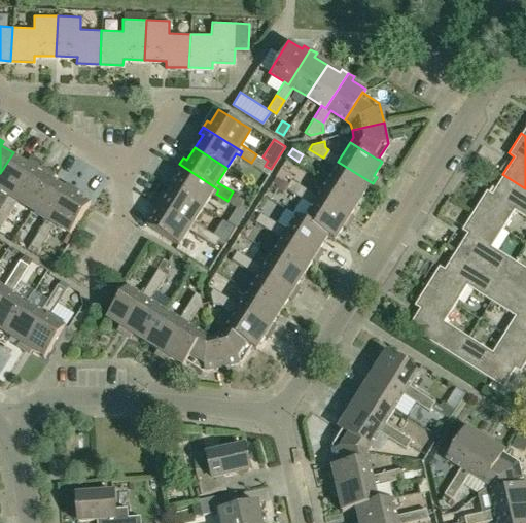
[(338,162),(341,157),(328,149),(323,158),(336,166),(326,180),(358,200),(365,187),(370,189),(373,183),(338,162)]
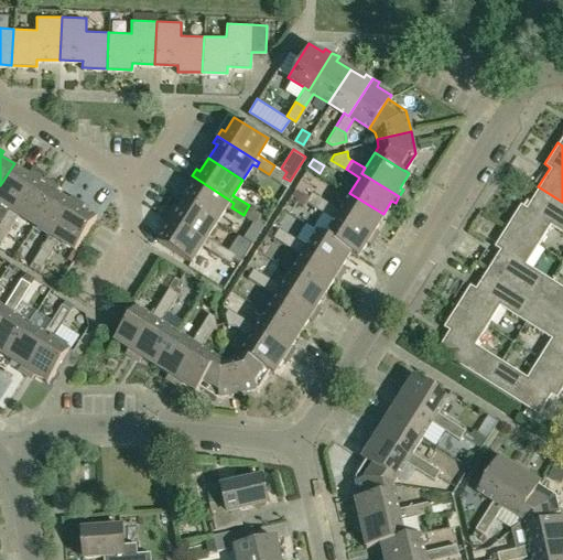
[(10,215),(36,173),(30,169),(28,172),(14,163),(0,185),(0,202),(8,207),(6,212),(10,215)]
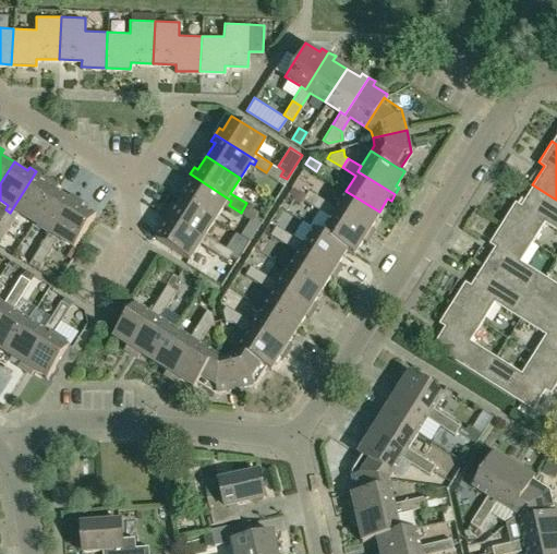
[(271,164),(266,172),(277,179),(282,170),(271,164)]
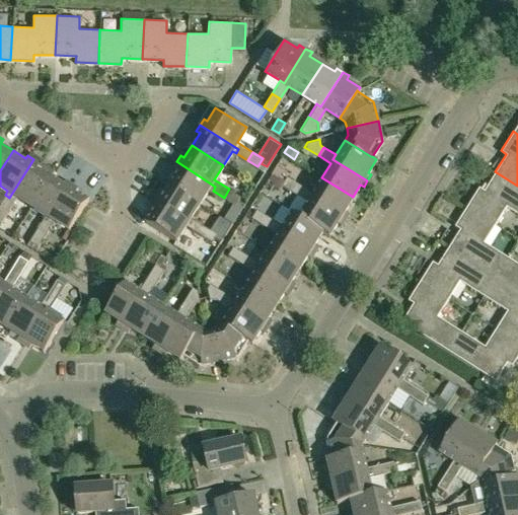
[(30,205),(50,173),(54,168),(41,161),(40,162),(33,159),(9,198),(5,195),(0,203),(0,207),(7,211),(16,196),(30,205)]
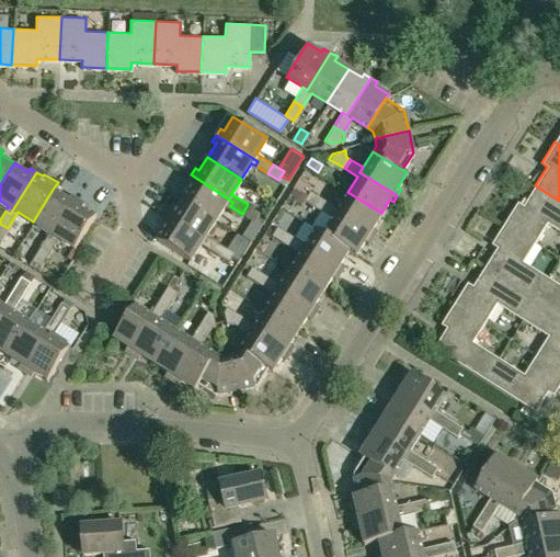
[(226,203),(230,206),(232,202),(191,174),(186,181),(191,184),(182,197),(216,218),(226,203)]
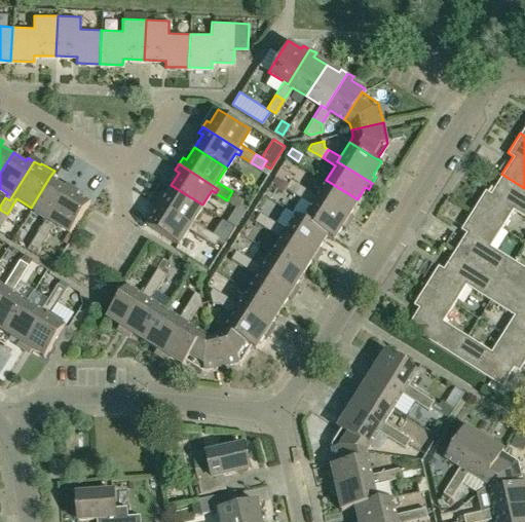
[(274,174),(270,180),(273,181),(272,183),(275,185),(282,189),(284,185),(286,181),(280,178),(274,174)]
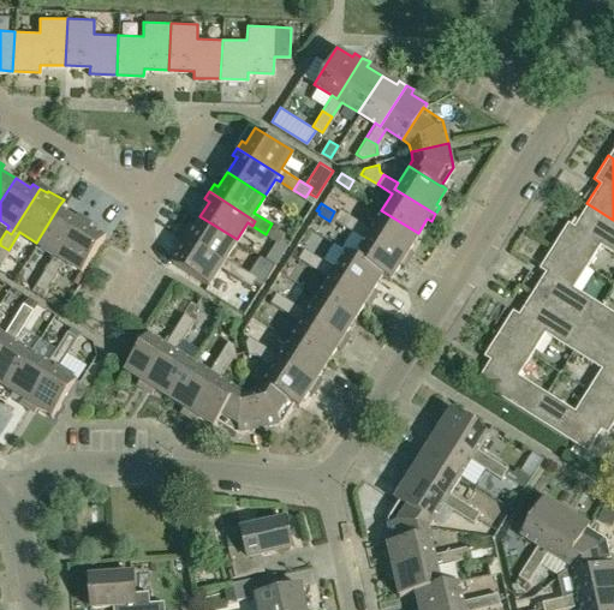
[(613,252),(613,220),(586,203),(573,225),(567,221),(553,243),(586,264),(600,243),(613,252)]
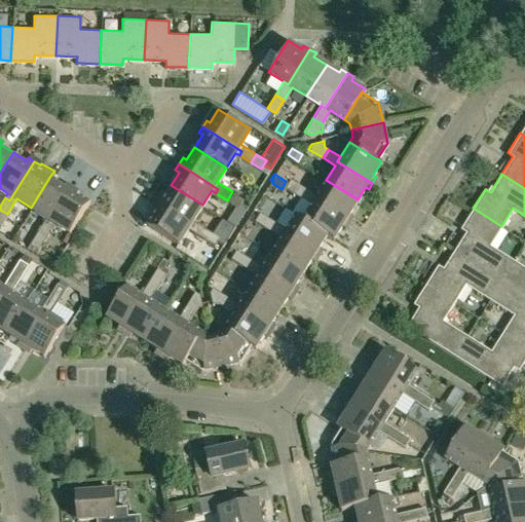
[(47,224),(72,185),(66,181),(64,184),(50,176),(31,208),(45,217),(42,221),(47,224)]
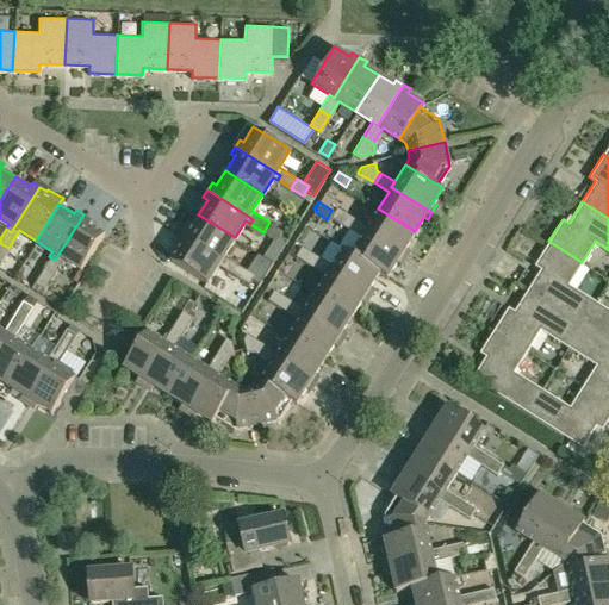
[(353,216),(339,207),(336,212),(331,210),(329,214),(347,226),(353,216)]
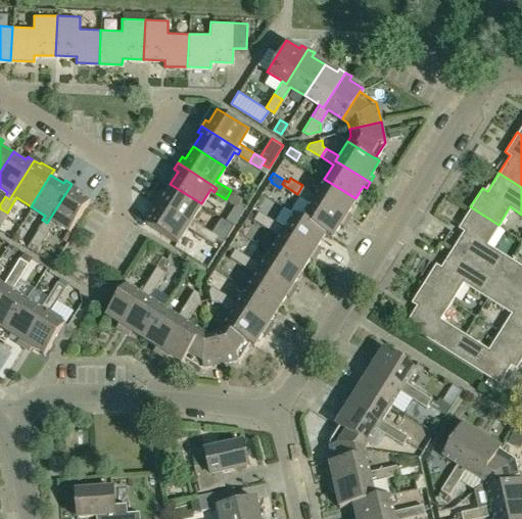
[(347,210),(356,198),(324,179),(315,193),(312,197),(347,220),(350,214),(347,210)]
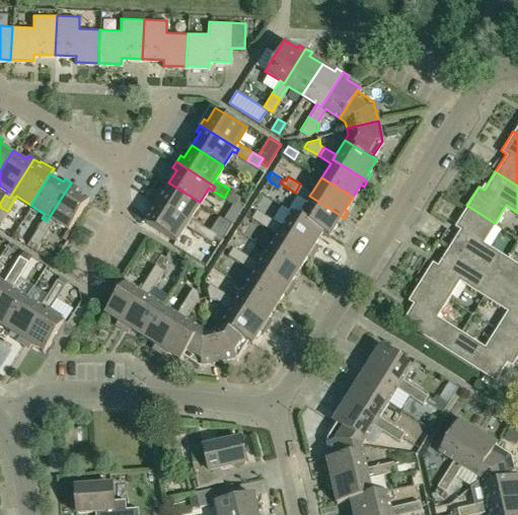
[(44,234),(53,219),(68,229),(88,198),(75,190),(77,186),(71,182),(47,221),(42,218),(35,229),(44,234)]
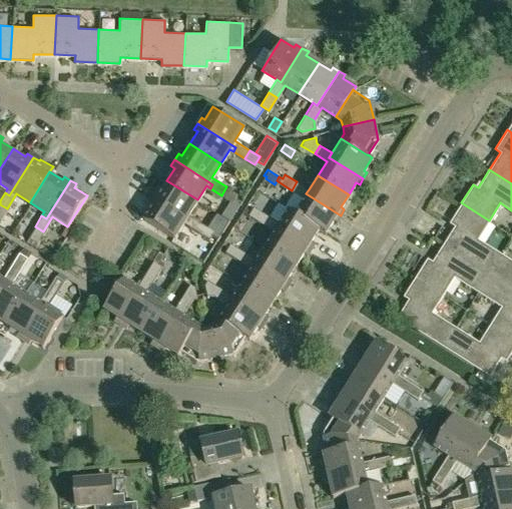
[(188,213),(197,199),(166,180),(158,192),(155,190),(151,196),(189,220),(187,224),(198,231),(203,223),(188,213)]
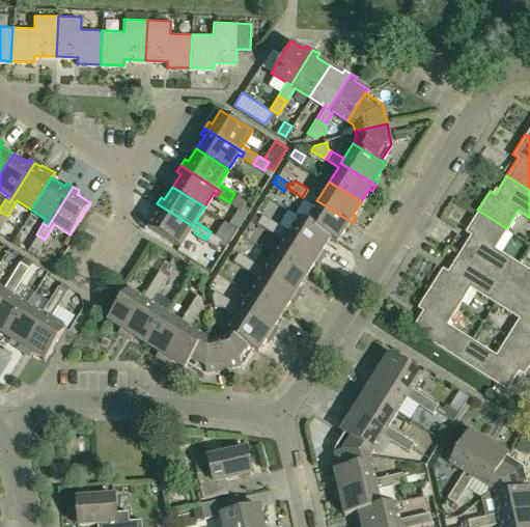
[(316,200),(319,196),(307,188),(302,197),(314,204),(305,219),(330,234),(329,236),(336,240),(344,227),(349,229),(353,223),(316,200)]
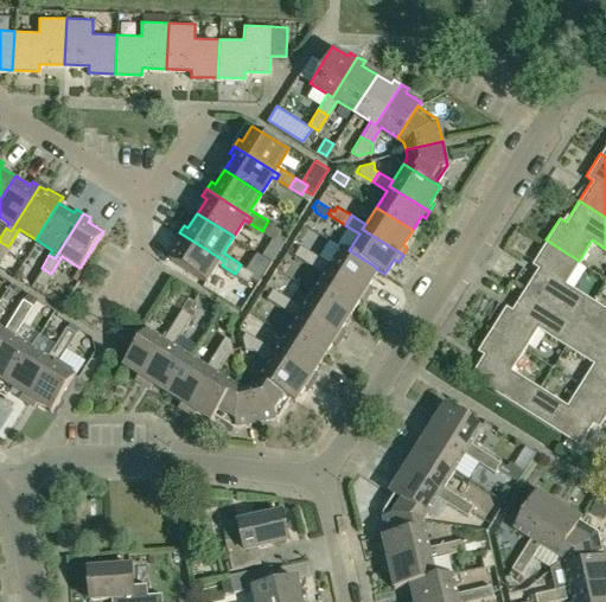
[(280,229),(268,221),(262,231),(274,238),(280,229)]
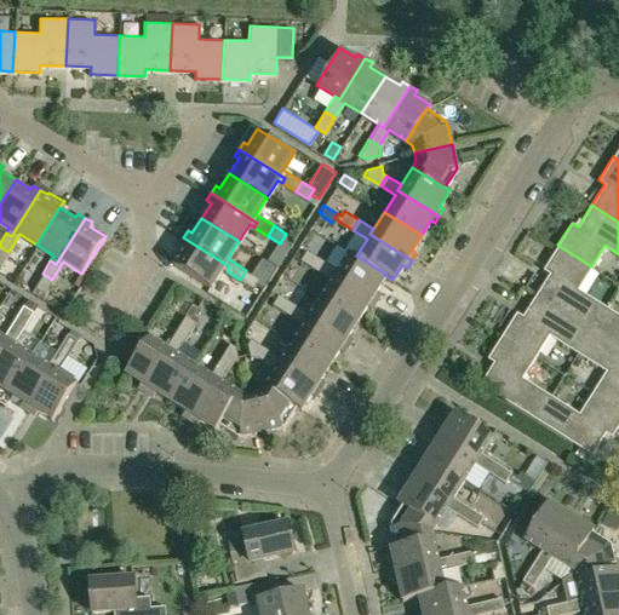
[(222,269),(227,271),(229,266),(183,237),(178,245),(183,247),(173,263),(210,286),(222,269)]
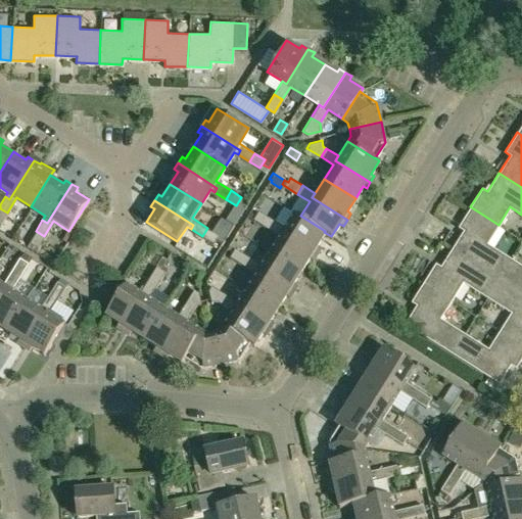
[(487,242),(499,225),(470,206),(458,226),(463,230),(452,247),(499,277),(511,257),(487,242)]
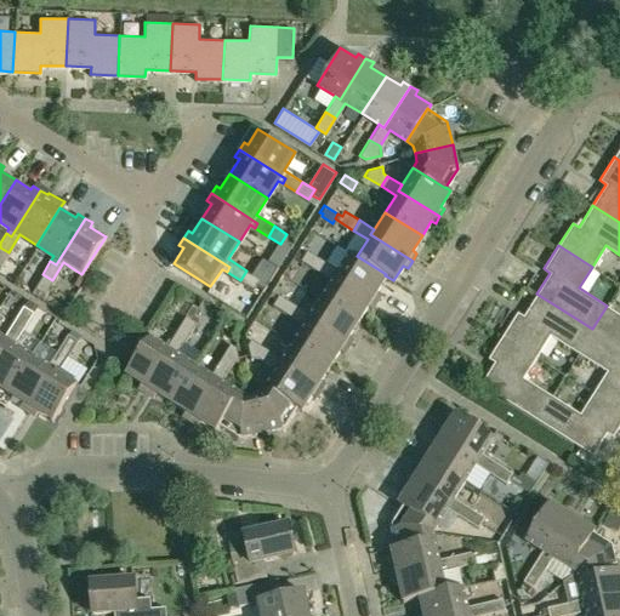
[(317,269),(323,260),(308,250),(302,261),(317,269)]
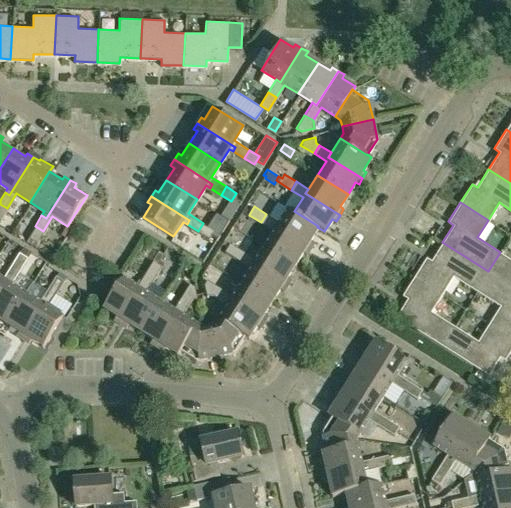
[(294,211),(287,206),(278,221),(275,225),(310,247),(314,241),(310,239),(317,227),(318,226),(294,211)]
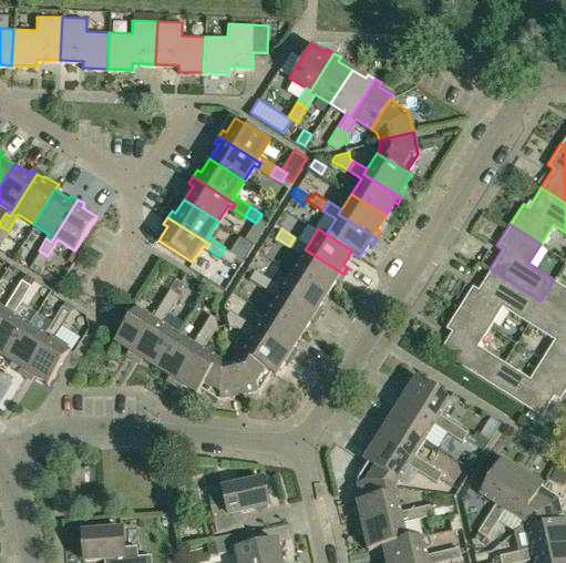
[(236,254),(234,259),(240,263),(253,243),(237,233),(227,248),(236,254)]
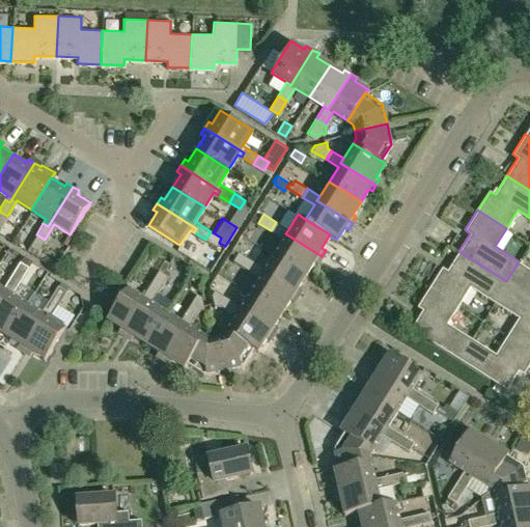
[(285,233),(288,229),(276,222),(271,230),(283,239),(274,253),(306,273),(313,260),(317,262),(322,256),(285,233)]
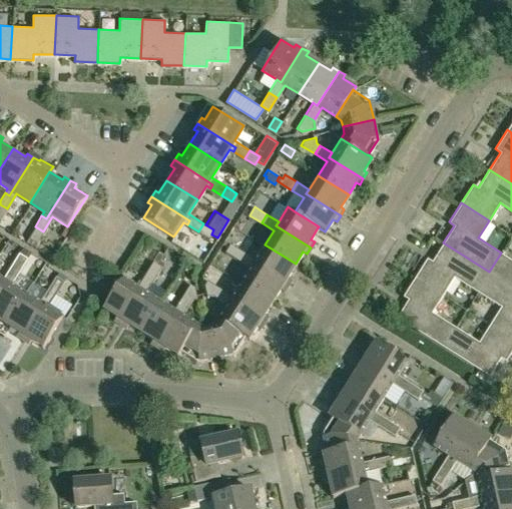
[(205,224),(203,223),(198,231),(208,238),(211,234),(213,229),(205,224)]
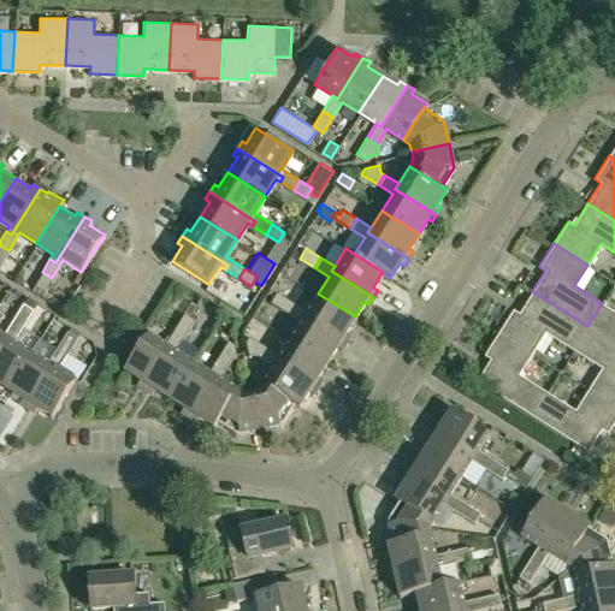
[(43,291),(52,278),(42,272),(34,284),(43,291)]
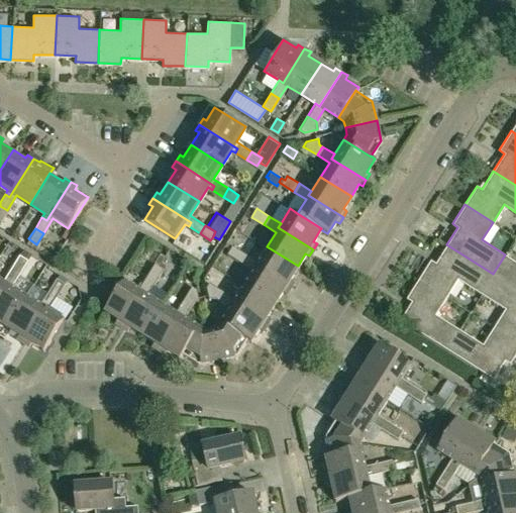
[(481,293),(493,274),(446,244),(435,263),(430,260),(418,279),(446,296),(457,279),(481,293)]
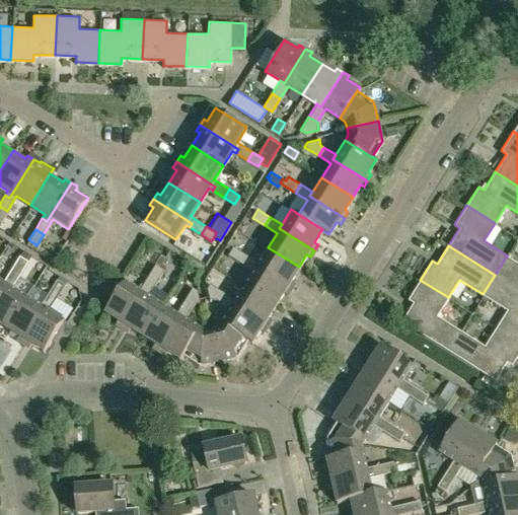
[(241,263),(246,253),(234,246),(229,254),(241,263)]
